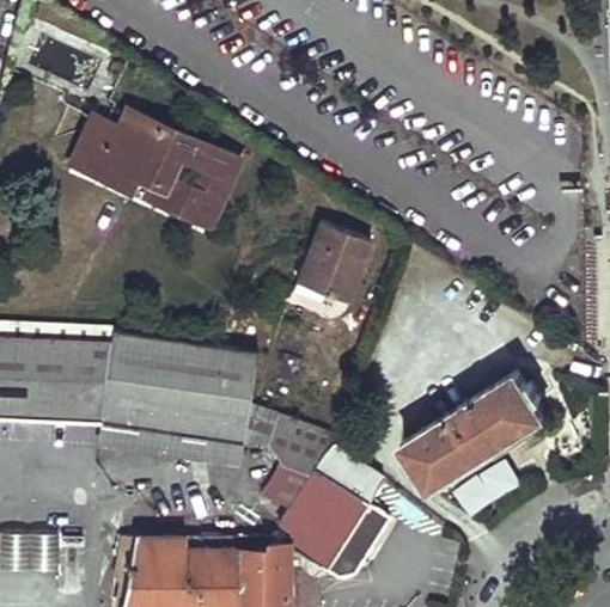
[(142,202),(215,234),(248,163),(126,108),(117,126),(92,115),(68,169),(132,197),(138,183),(148,188),(142,202)]
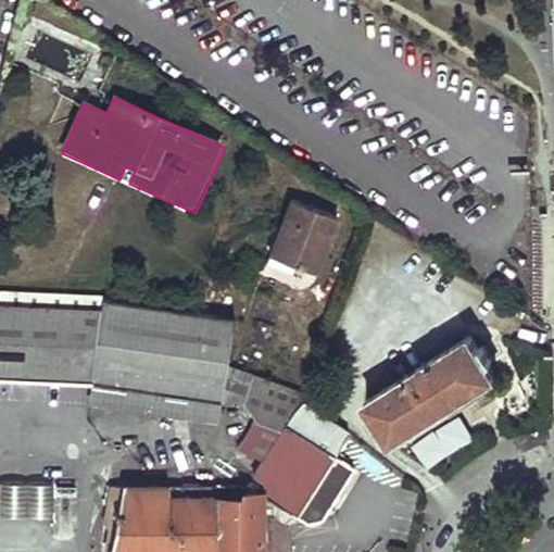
[(268,258),(318,277),(340,220),(290,201),(268,258)]
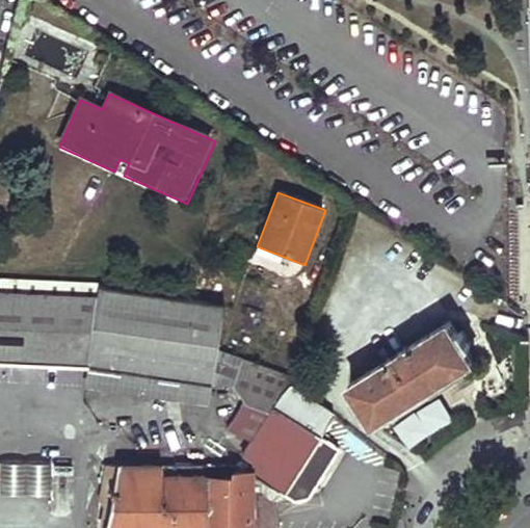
[(89,289),(88,301),(99,301),(101,290),(89,289)]
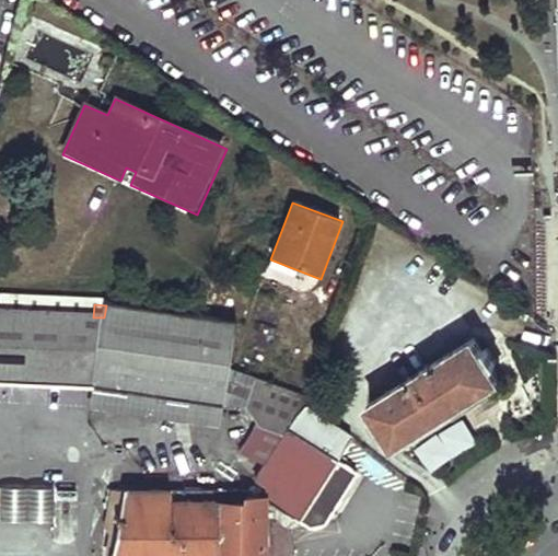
[(93,387),(224,404),(235,322),(106,305),(104,317),(93,317),(83,386),(93,387)]
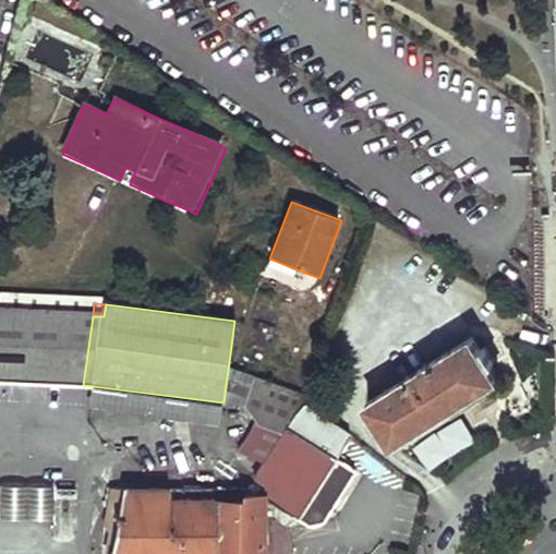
[(0,381),(83,385),(93,316),(87,315),(0,310),(0,381)]
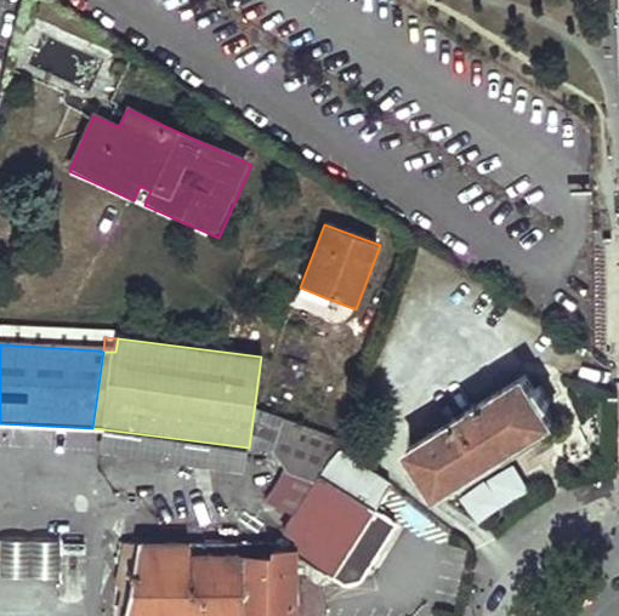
[(439,494),(556,423),(549,410),(554,406),(543,388),(537,391),(528,377),(497,397),(492,388),(480,394),(484,404),(413,446),(421,462),(416,466),(426,484),(432,482),(439,494)]
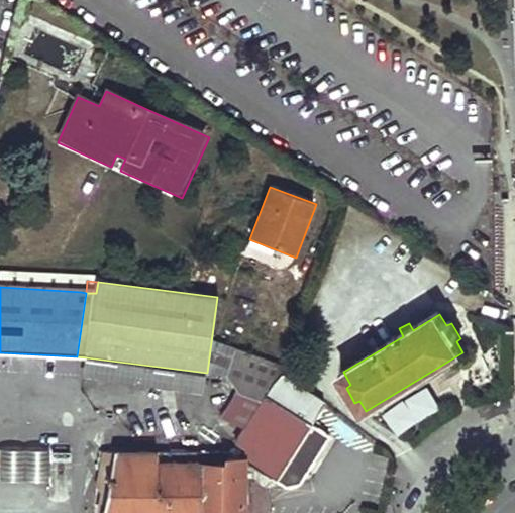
[(238,396),(248,399),(269,365),(235,352),(226,377),(238,396)]
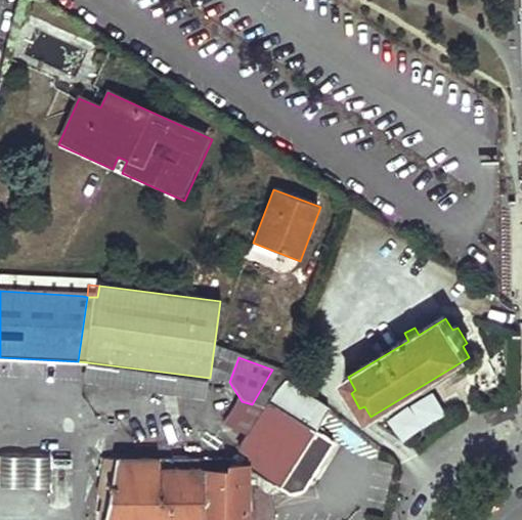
[(86,385),(207,399),(210,378),(87,362),(84,384),(86,385)]
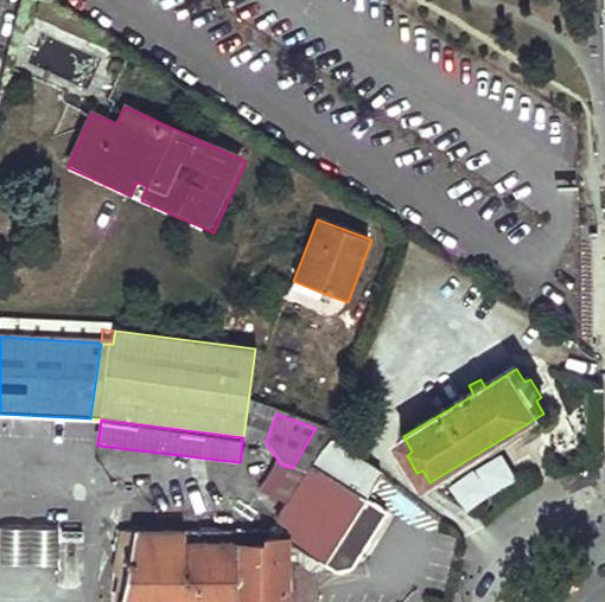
[(365,503),(382,478),(333,441),(335,435),(316,428),(292,468),(307,474),(278,522),(291,530),(284,539),(326,567),(335,571),(351,569),(388,514),(365,503)]
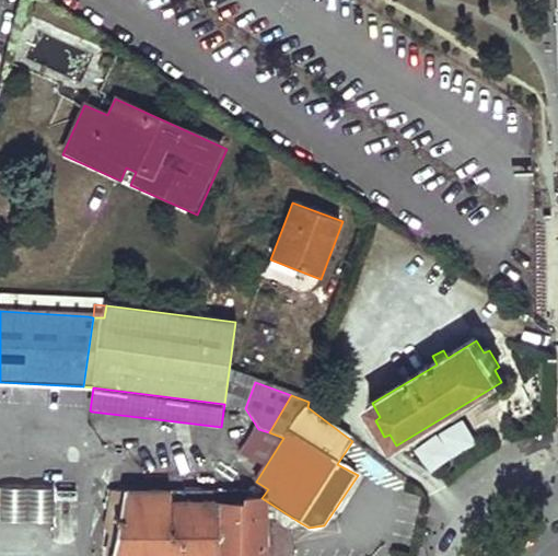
[(0,489),(0,522),(54,523),(54,489),(0,489)]
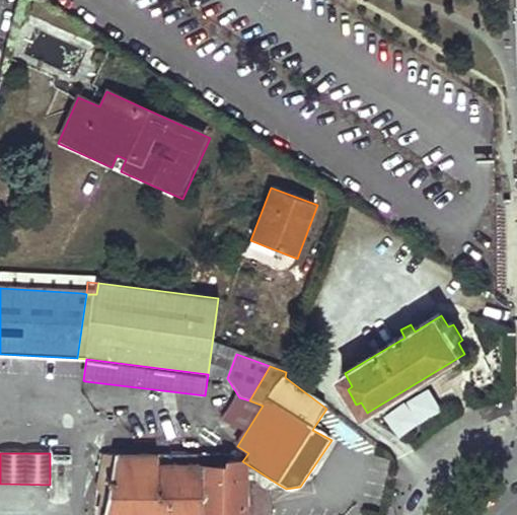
[(115,456),(103,456),(97,489),(105,501),(115,456)]
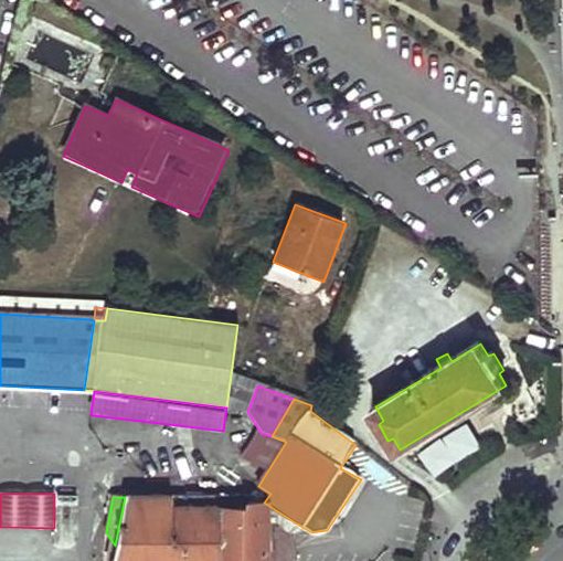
[(264,560),(264,503),(253,503),(253,497),(125,497),(115,546),(112,560),(264,560)]
